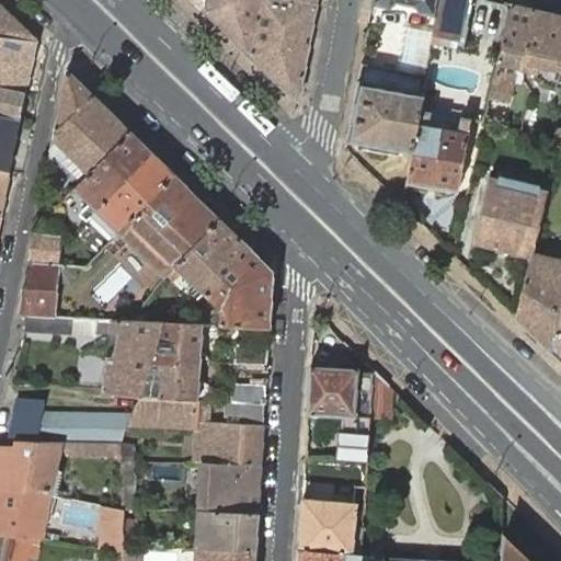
[(0,0),(0,35),(41,41),(0,0)]
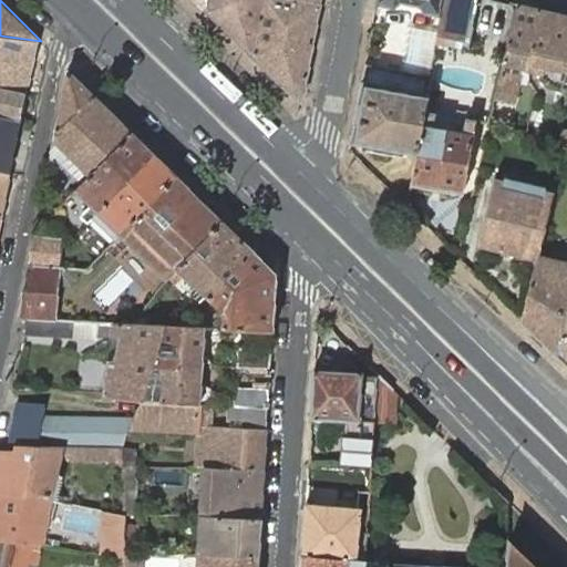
[(194,0),(205,10),(206,0),(194,0)]
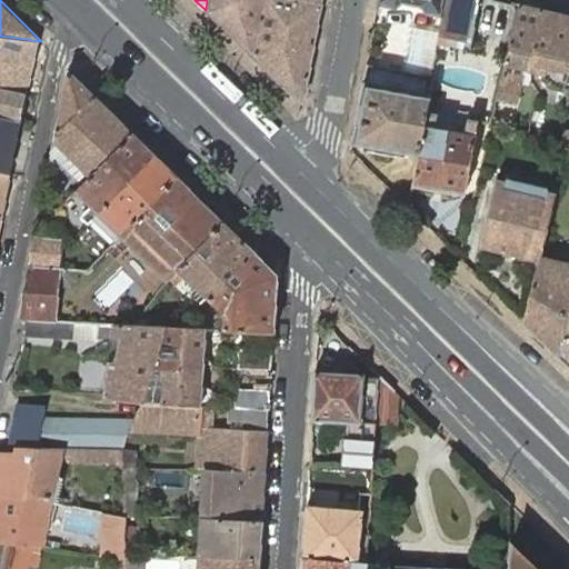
[(207,0),(206,10),(253,57),(263,0),(207,0)]
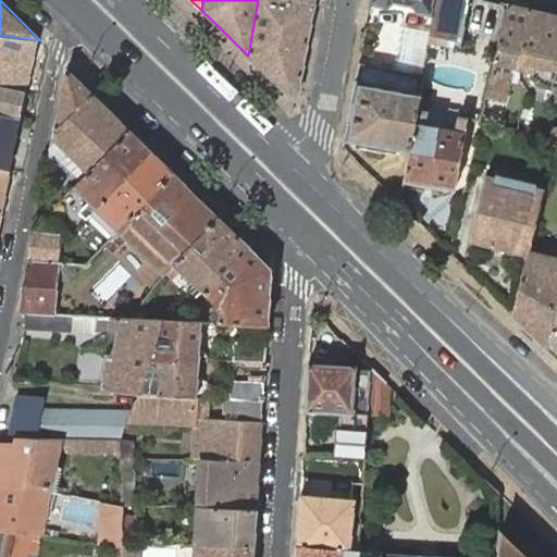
[(258,0),(248,56),(291,97),(298,94),(314,0),(258,0)]
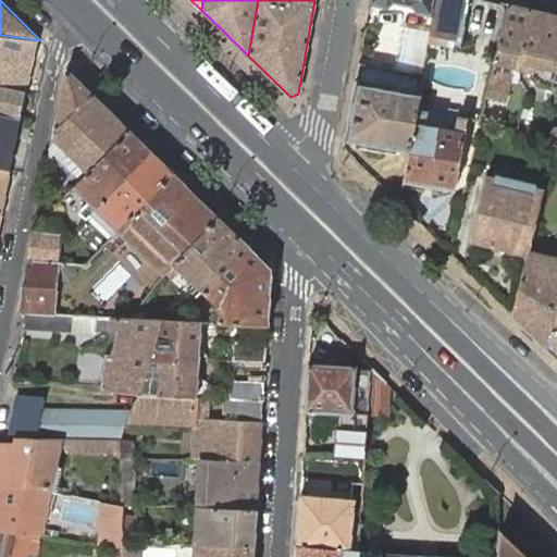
[(434,16),(436,0),(370,0),(370,4),(388,8),(395,3),(413,8),(418,13),(434,16)]
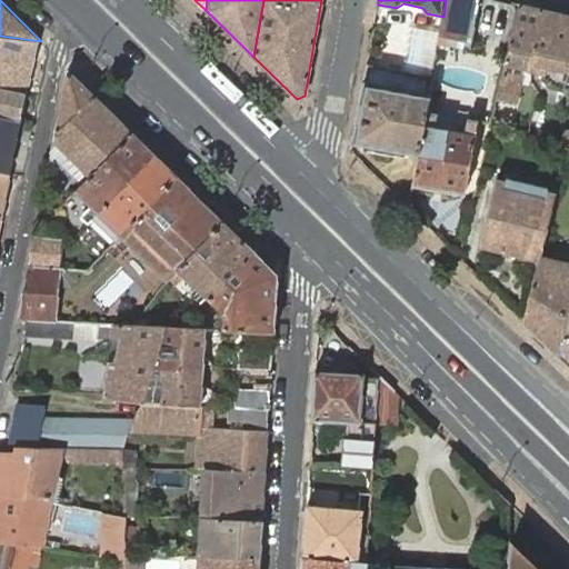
[(479,0),(446,0),(443,17),(442,23),(439,43),(470,50),(477,10),(479,0)]
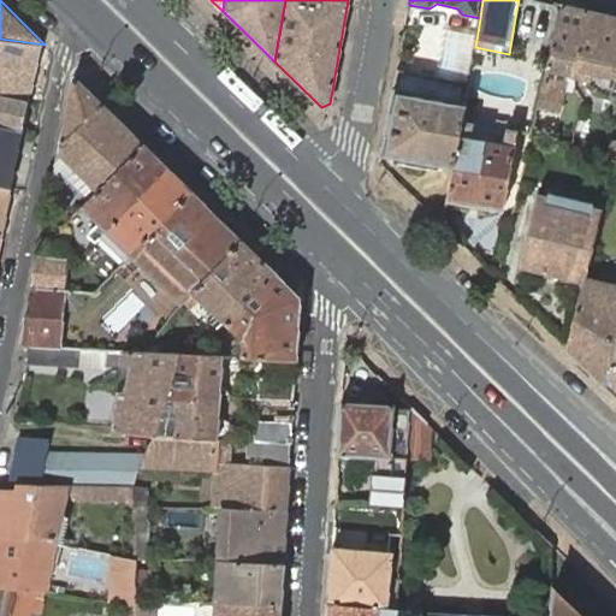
[(534,15),(537,0),(519,0),(516,11),(534,15)]
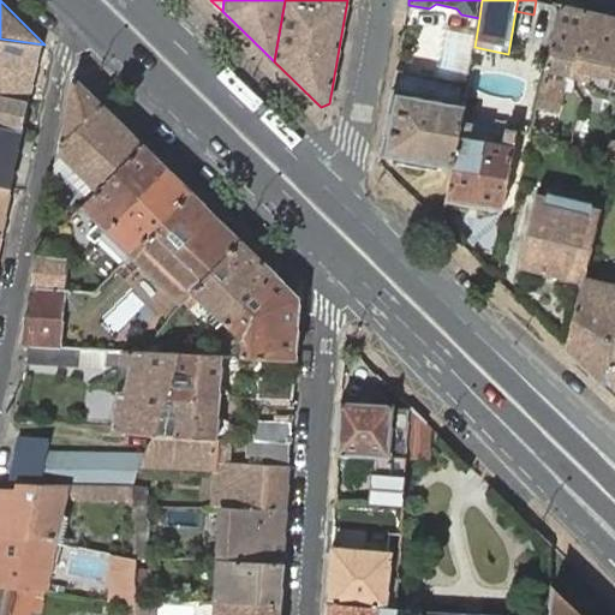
[(589,10),(562,4),(545,75),(537,106),(550,109),(561,102),(565,85),(566,79),(573,82),(589,10)]
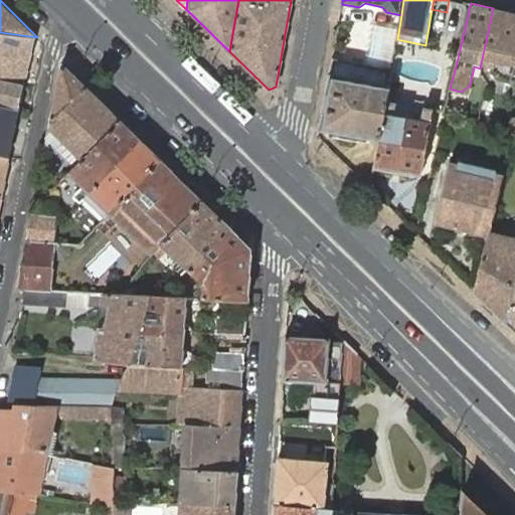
[(514,13),(493,8),(480,68),(498,72),(497,75),(499,79),(514,82),(514,13)]
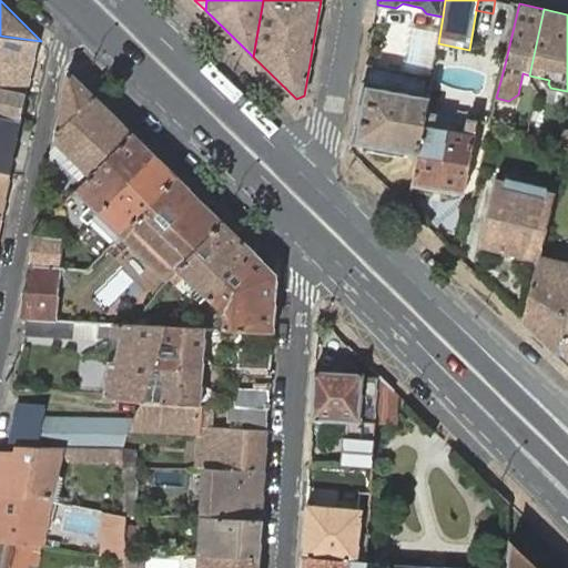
[(0,85),(29,92),(41,41),(0,36),(0,85)]
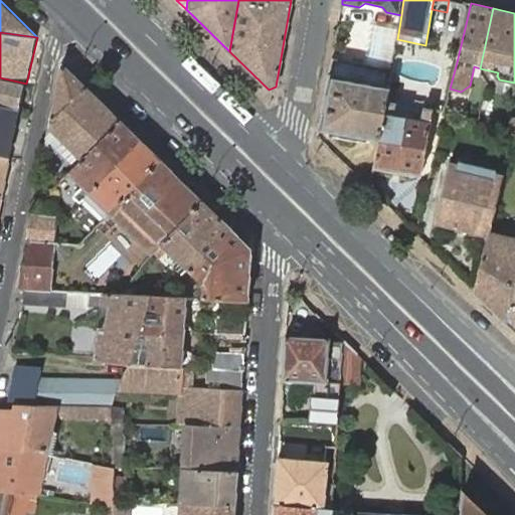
[(332,59),(320,130),(342,134),(357,137),(379,141),(388,91),(391,69),(383,68),(377,72),(374,78),(345,73),(345,66),(341,61),(332,59)]
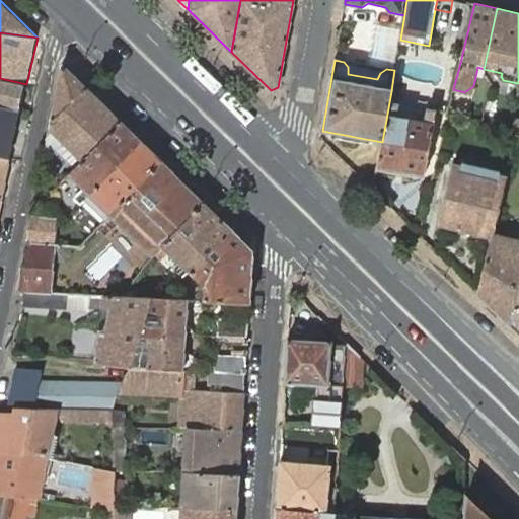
[(386,69),(344,62),(348,67),(348,74),(377,79),(380,73),(386,69)]
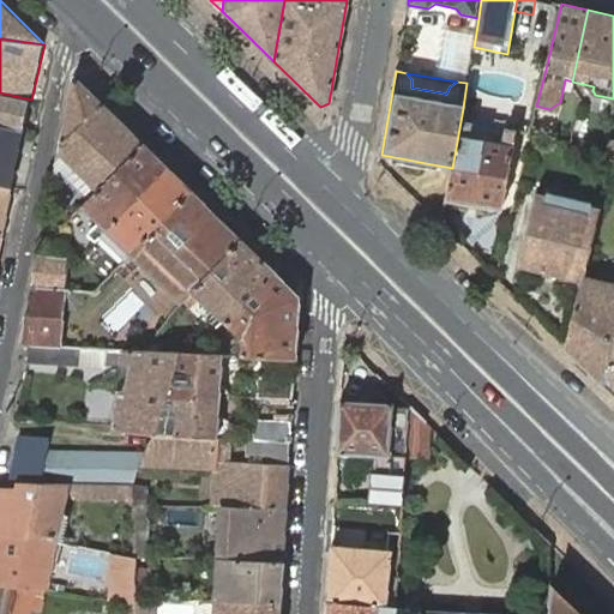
[(144,143),(74,74),(72,77),(59,150),(97,190),(144,143)]
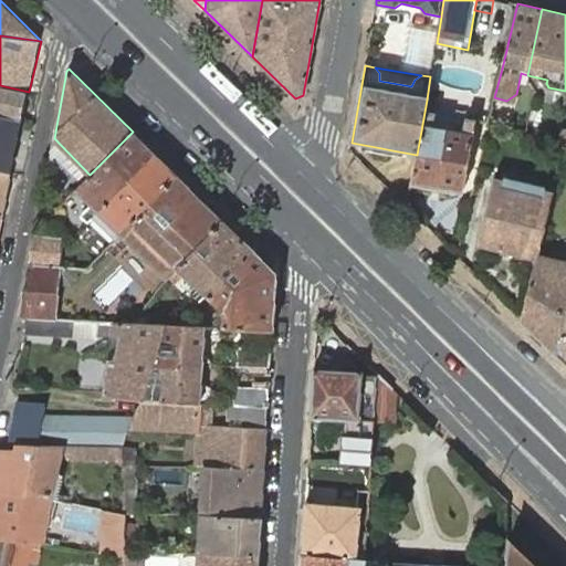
[(536,95),(565,100),(565,91),(548,87),(546,83),(547,80),(527,75),(526,81),(540,83),(536,95)]
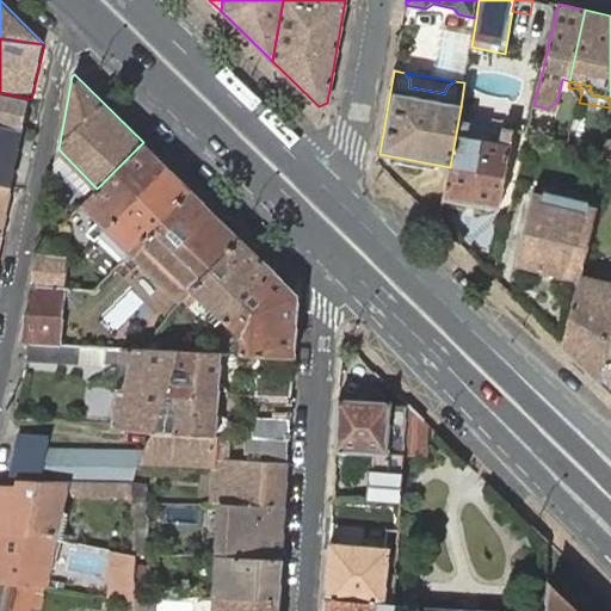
[(0,124),(23,130),(31,99),(0,92),(0,124)]
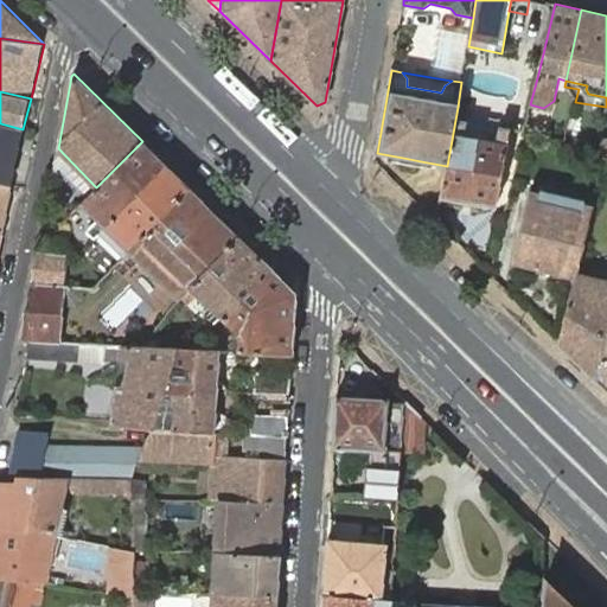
[(447,166),(441,197),(455,200),(480,204),(497,208),(511,129),(499,127),(496,141),(464,136),(466,121),(468,108),(458,107),(447,166)]
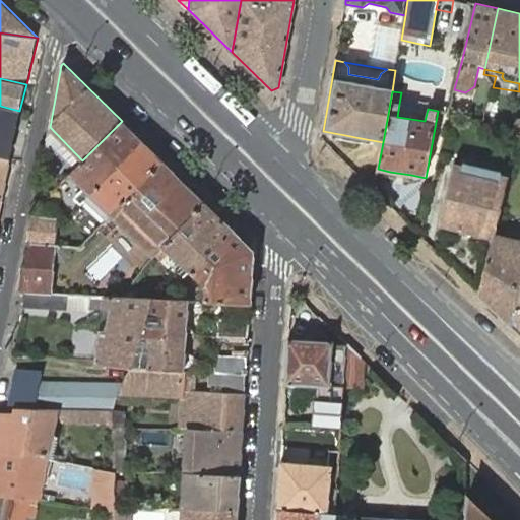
[(425,121),(428,109),(399,104),(397,117),(425,121)]
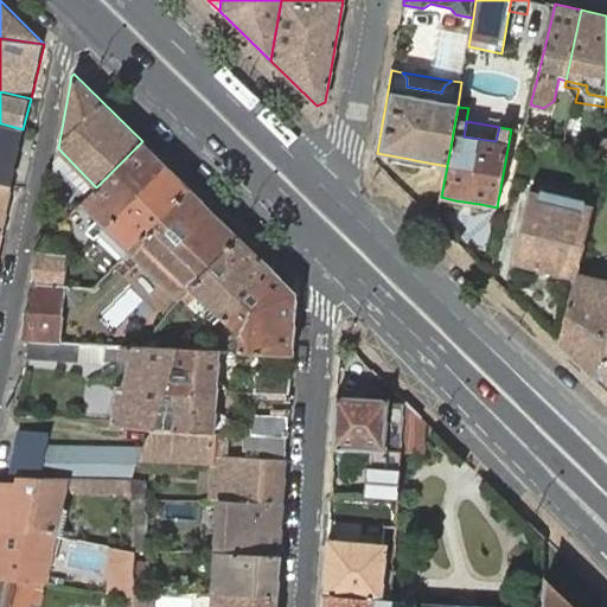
[(23,129),(0,123),(0,183),(10,186),(23,129)]
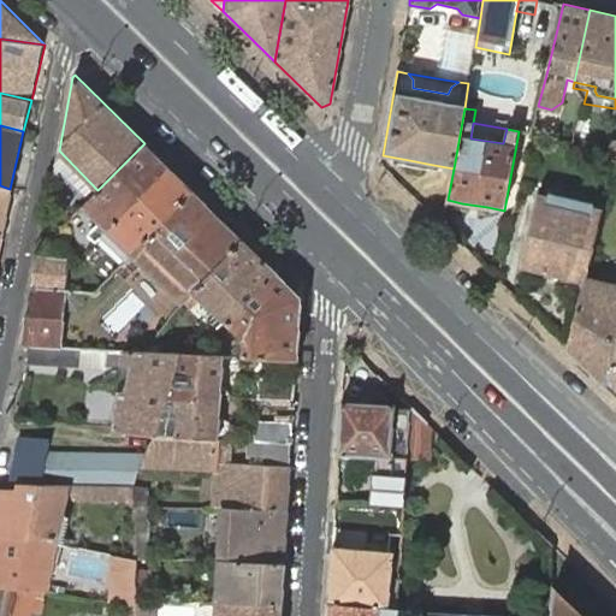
[(169,167),(144,143),(98,190),(83,206),(107,230),(169,167)]
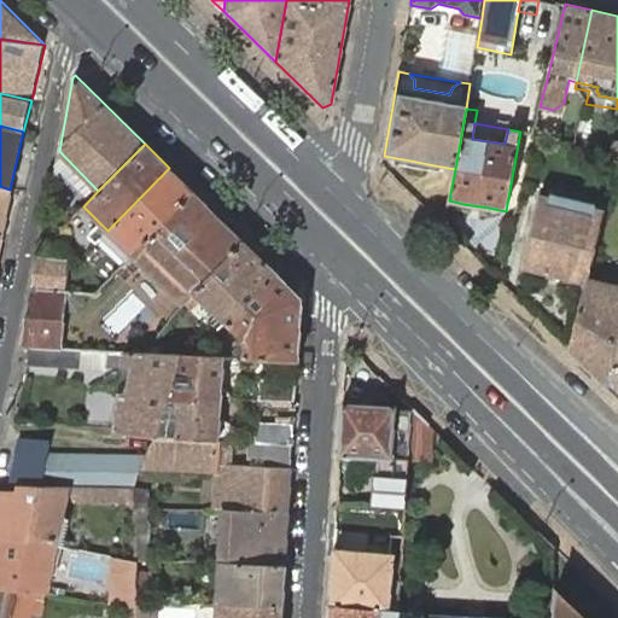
[(193,191),(169,168),(108,231),(130,254),(193,191)]
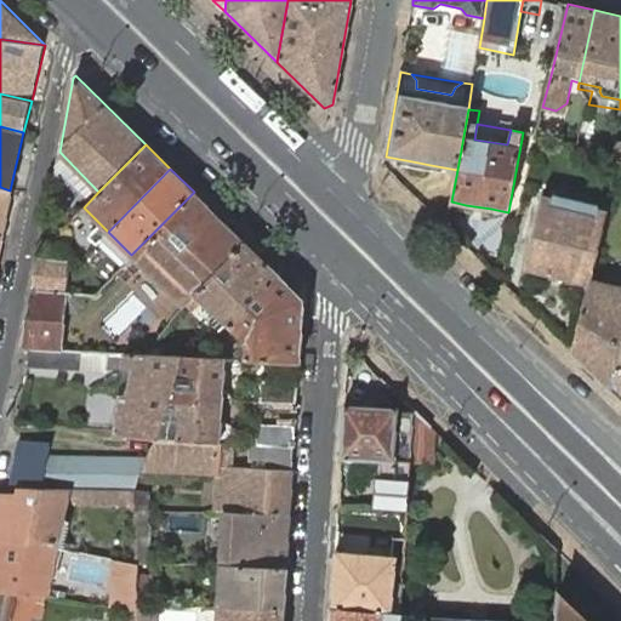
[(607,210),(611,187),(602,184),(597,200),(596,208),(598,209),(607,210)]
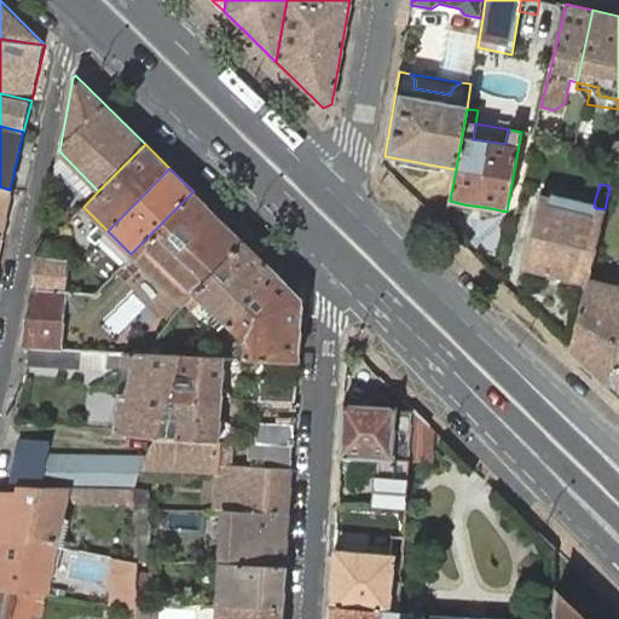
[(0,238),(4,239),(13,190),(10,190),(0,186),(0,238)]
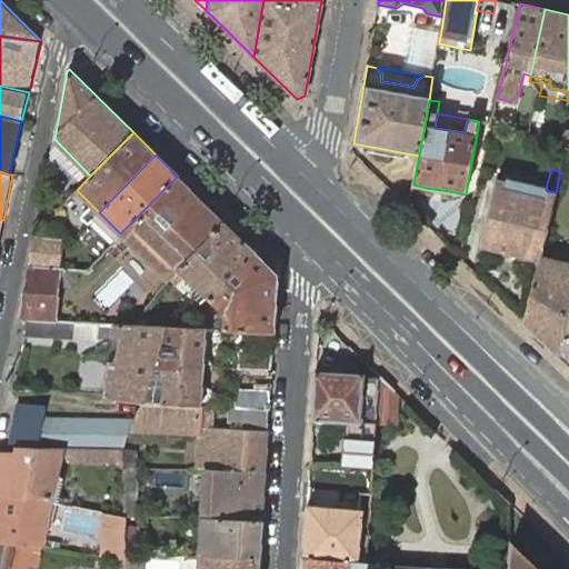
[(480,246),(540,259),(556,192),(548,191),(546,199),(521,192),(526,178),(506,173),(503,180),(497,178),(480,246)]
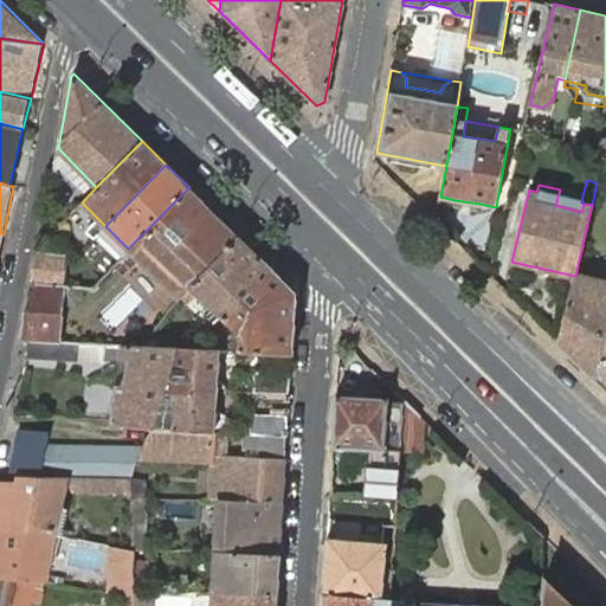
[(238,236),(189,187),(128,249),(178,296),(181,292),(238,236)]
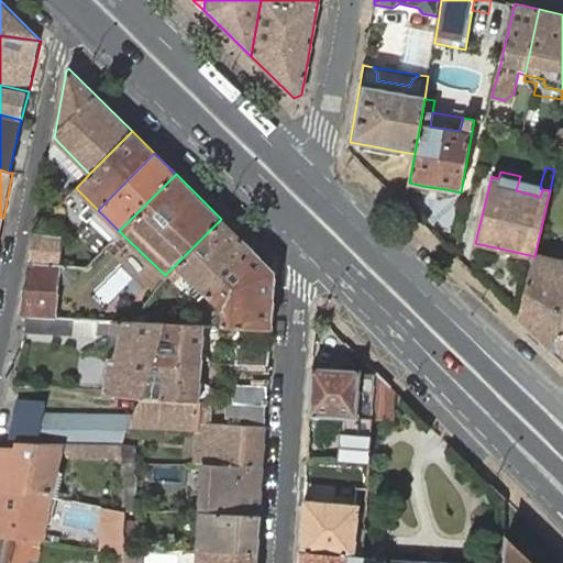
[(541,181),(520,176),(516,190),(540,197),(542,189),(540,188),(541,181)]
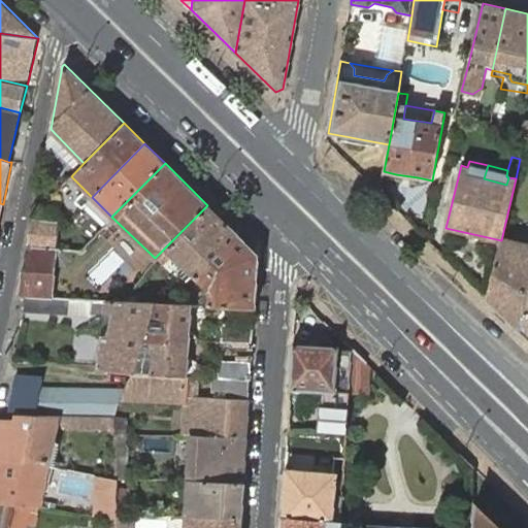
[(235,232),(207,205),(158,255),(165,261),(171,254),(193,275),(235,232)]
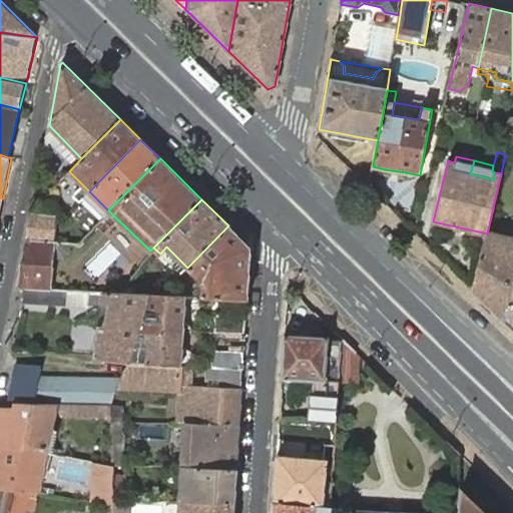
[(55,214),(32,211),(26,237),(53,240),(55,214)]
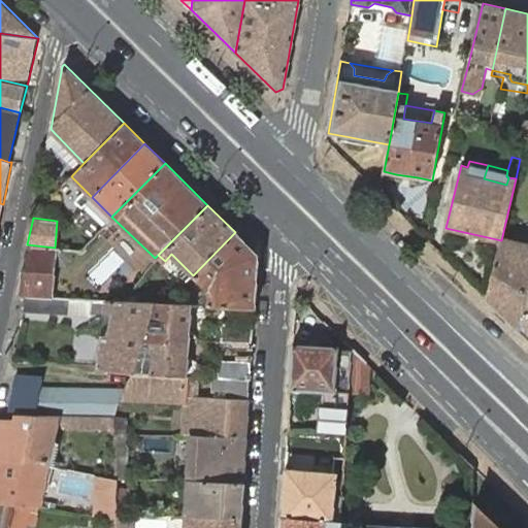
[(258,255),(235,232),(193,275),(208,291),(208,305),(254,307),(258,255)]
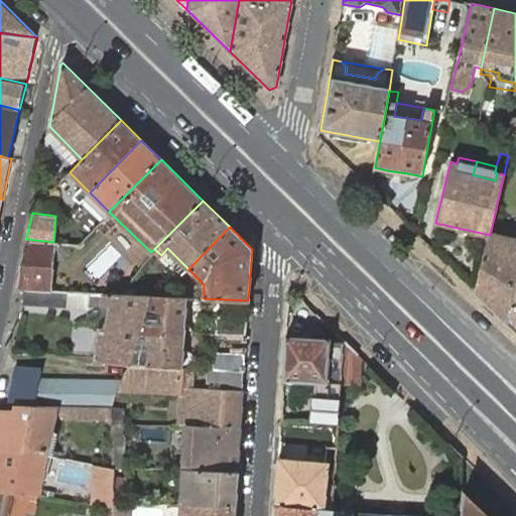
[(476,291),(508,323),(515,285),(515,241),(513,241),(490,235),(487,247),(476,291)]
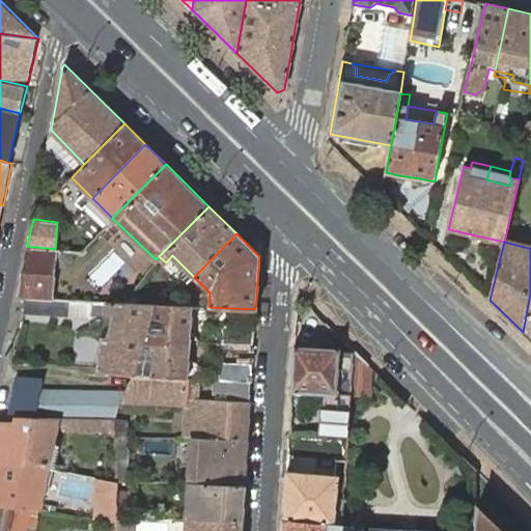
[(53,299),(55,249),(27,246),(18,297),(26,297),(53,299)]
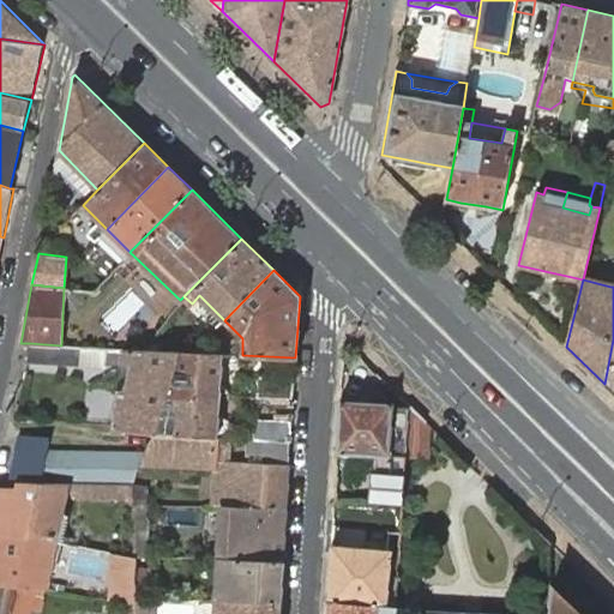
[(118,332),(138,299),(122,289),(102,323),(118,332)]
